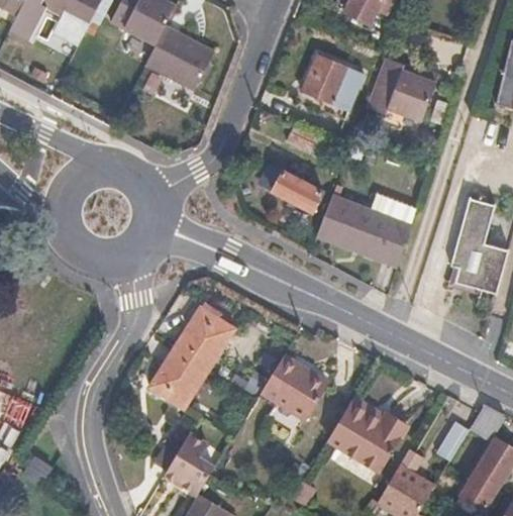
[(87,28),(101,0),(25,0),(21,8),(36,15),(40,5),(58,14),(87,28)]
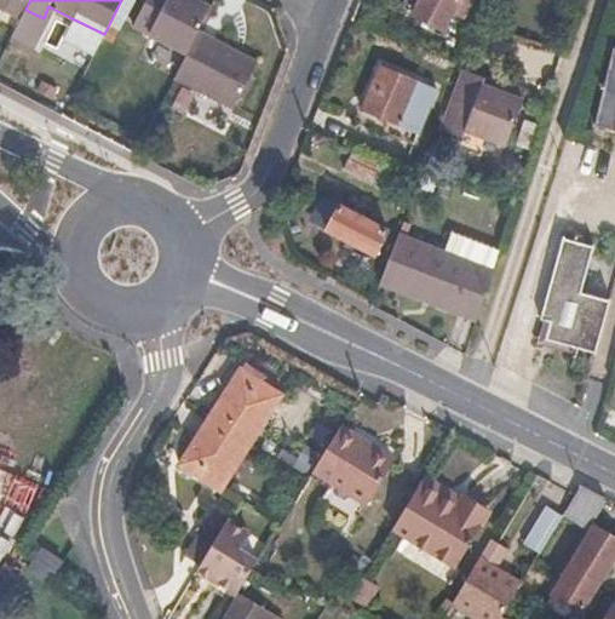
[(199,29),(211,7),(196,0),(145,0),(132,26),(187,52),(199,29)]
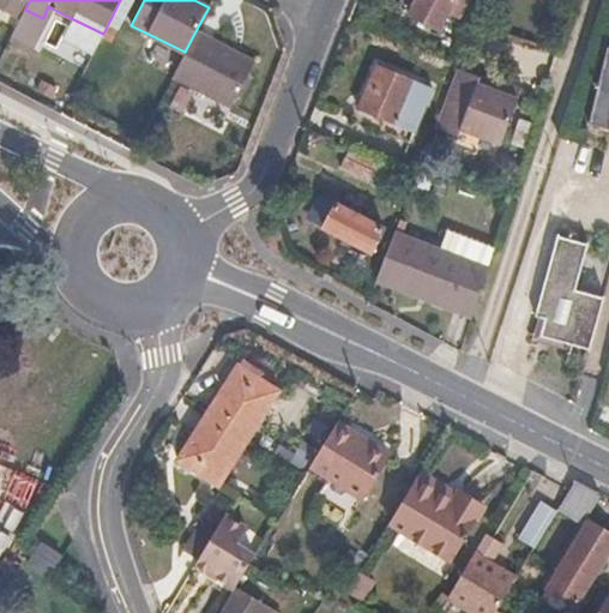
[(417,0),(416,2),(411,12),(440,28),(451,7),(458,11),(463,0),(417,0)]
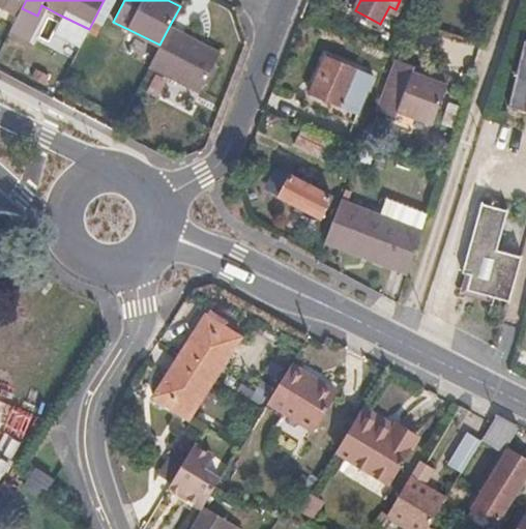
[(89,29),(59,15),(52,30),(81,45),(89,29)]
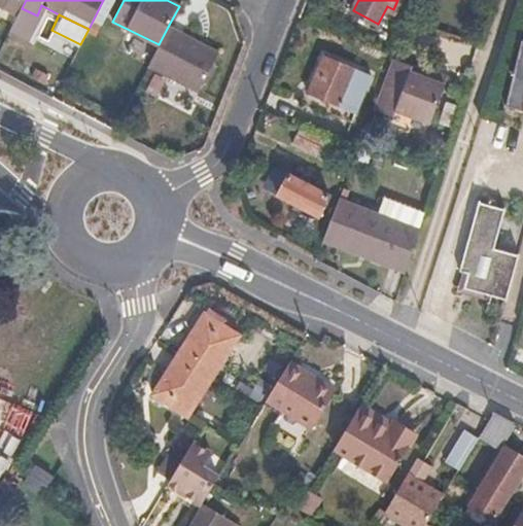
[(197,93),(219,50),(169,25),(159,44),(147,66),(197,93)]
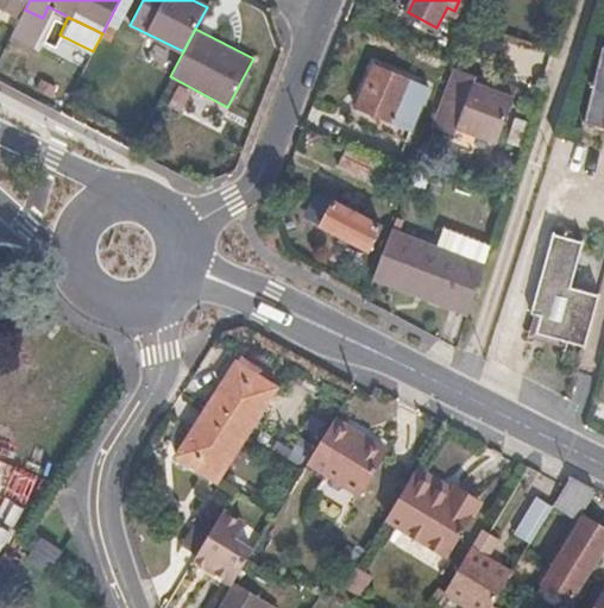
[(603,52),(599,51),(579,130),(596,133),(603,130),(603,52)]
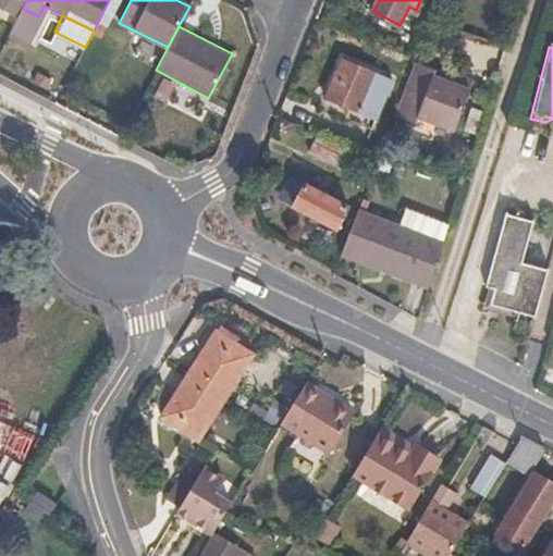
[(394,81),(386,77),(358,65),(346,59),(338,79),(388,99),(394,81)]
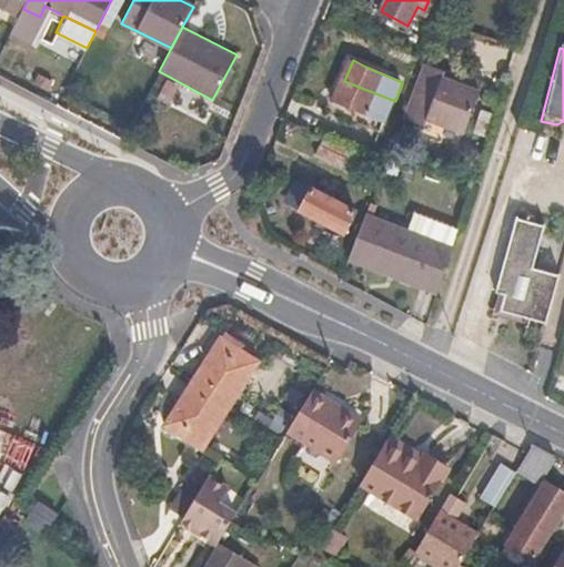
[(457,131),(473,89),(435,76),(437,69),(425,63),(409,107),(403,120),(415,125),(419,118),(457,131)]
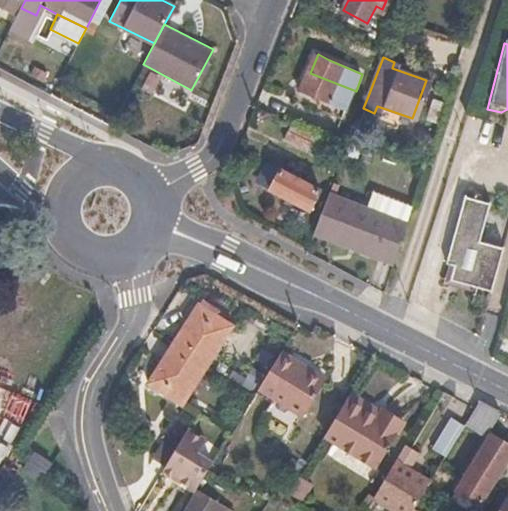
[(356,91),(310,73),(303,89),(348,108),(356,91)]
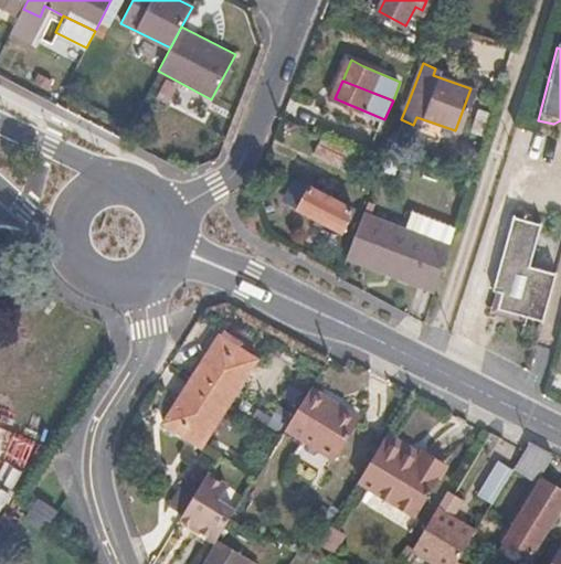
[(361,157),(324,137),(316,153),(352,171),(361,157)]
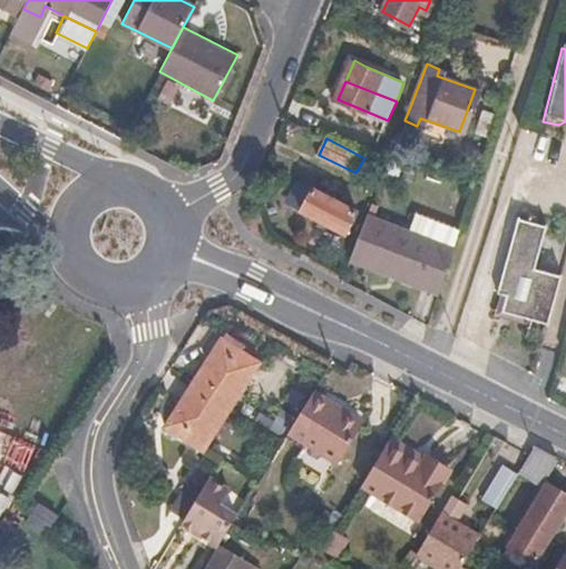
[(353,208),(315,189),(305,211),(343,229),(353,208)]
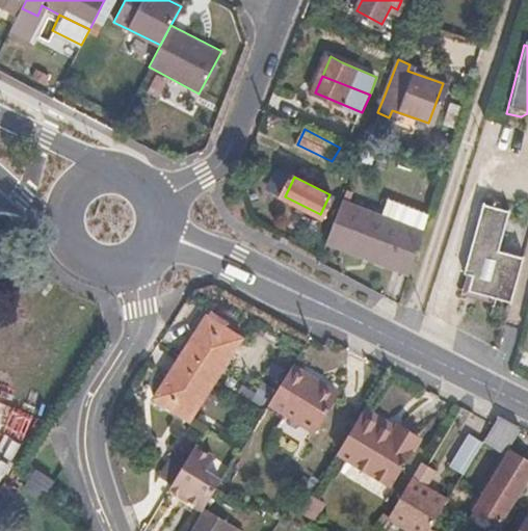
[(419,230),(425,212),(386,197),(379,215),(419,230)]
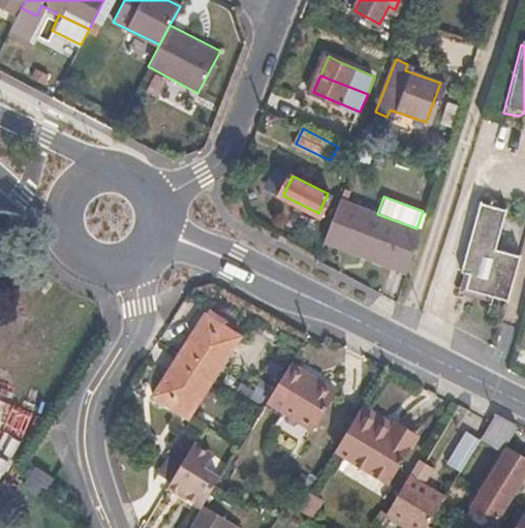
[(516,300),(524,270),(524,254),(503,248),(510,226),(514,208),(477,199),(459,270),(469,272),(466,287),(496,296),(516,300)]
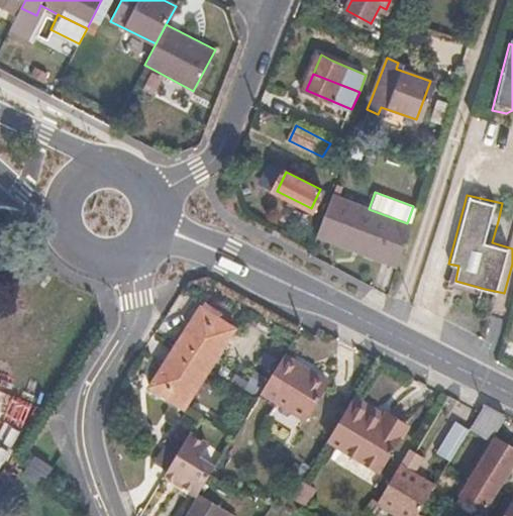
[(392,266),(405,230),(407,223),(369,209),(333,196),(321,228),(317,237),(392,266)]
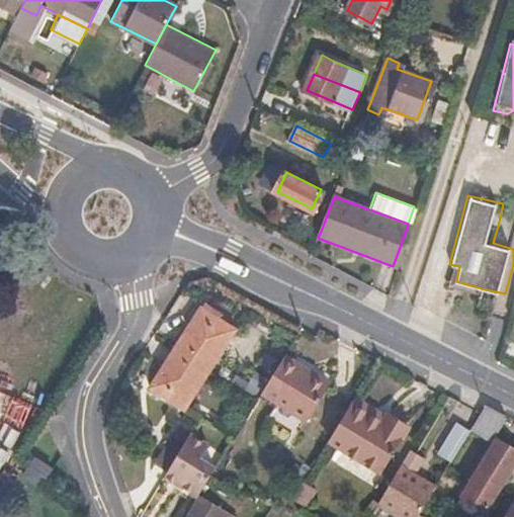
[(212,369),(235,333),(199,311),(177,348),(212,369)]
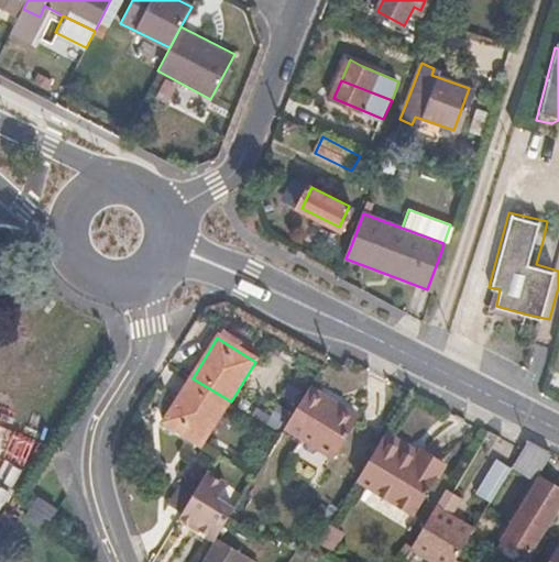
[(204,445),(231,401),(193,378),(165,422),(204,445)]
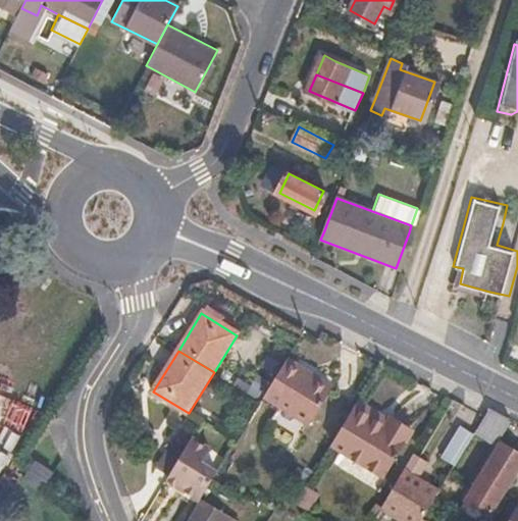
[(331,386),(304,370),(306,368),(288,357),(264,396),(277,404),(310,423),(331,386)]
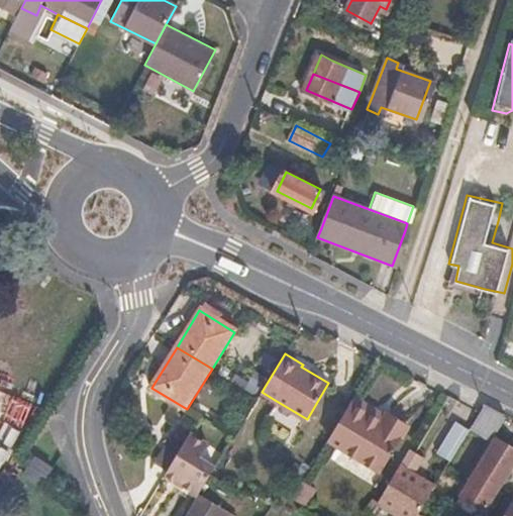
[(386,411),(356,393),(351,402),(381,420),(386,411)]
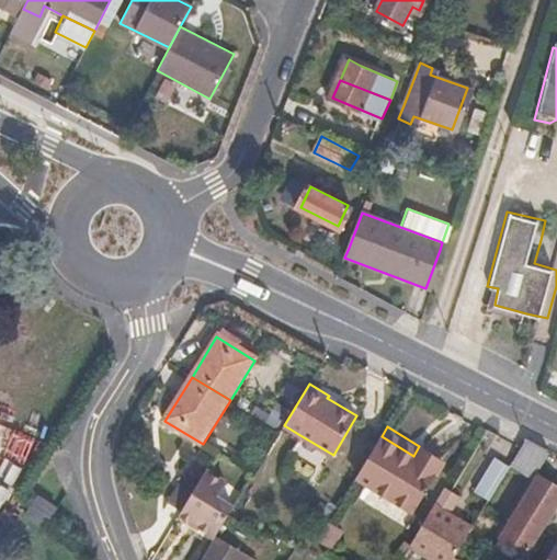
[(413,511),(443,461),(419,446),(413,456),(382,436),(356,478),(413,511)]
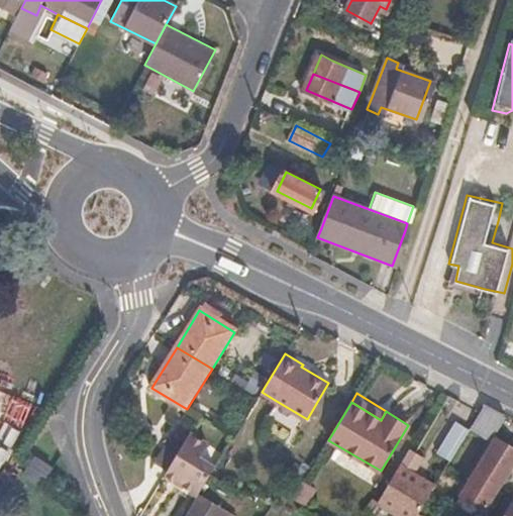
[(492,437),(506,413),(487,403),(482,411),(473,426),(492,437)]
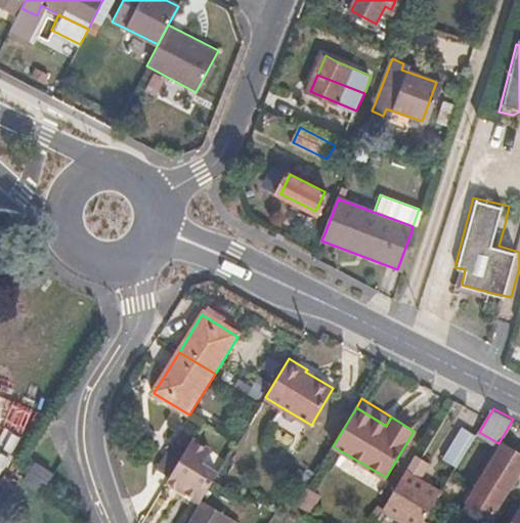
[(457,468),(477,435),(462,426),(441,460),(457,468)]
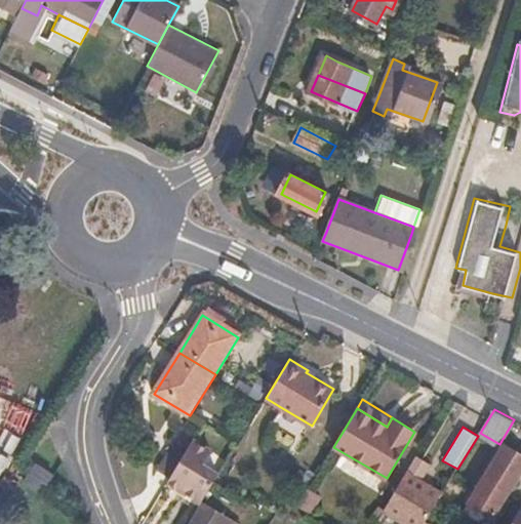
[(211,451),(195,441),(170,482),(203,501),(221,473),(205,462),(211,451)]
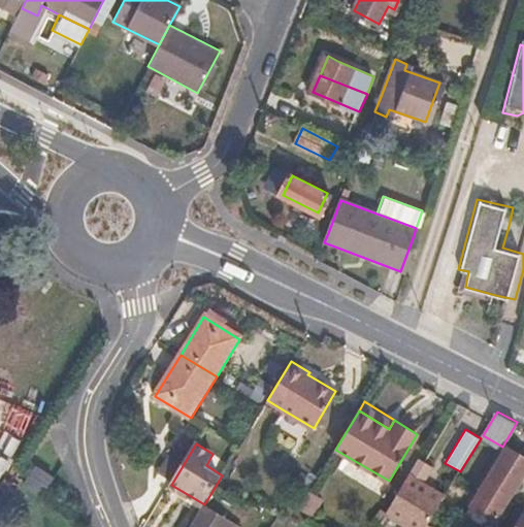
[(499,518),(523,480),(523,459),(506,449),(473,501),(499,518)]
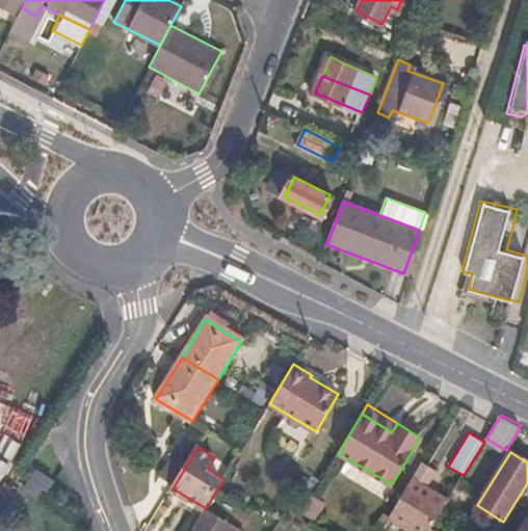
[(66,467),(49,454),(46,458),(63,471),(66,467)]
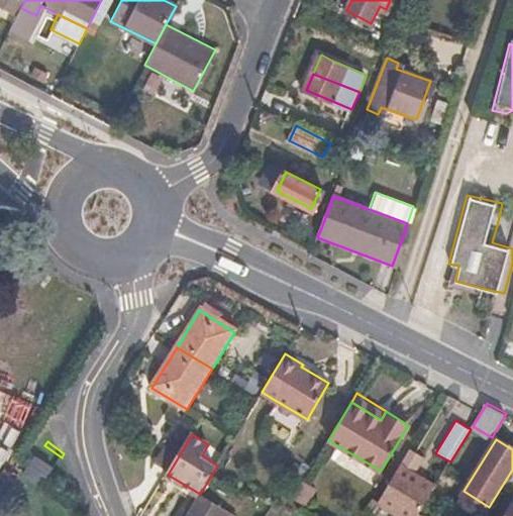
[(52,473),(62,457),(44,445),(34,461),(52,473)]
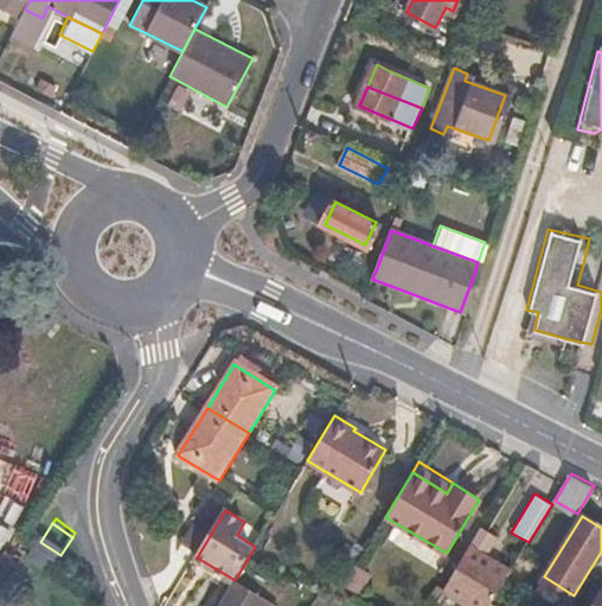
[(469,548),(485,557),(494,542),(479,533),(469,548)]
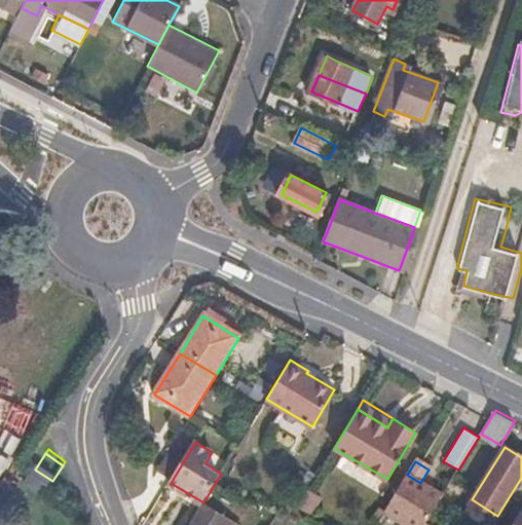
[(424,524),(425,523),(442,496),(420,483),(407,475),(384,512),(404,524),(405,524),(424,524)]
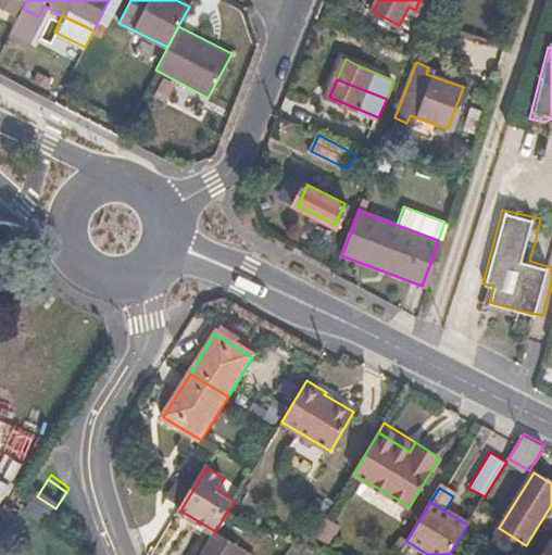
[(526,545),(499,528),(493,535),(521,553),(526,545)]
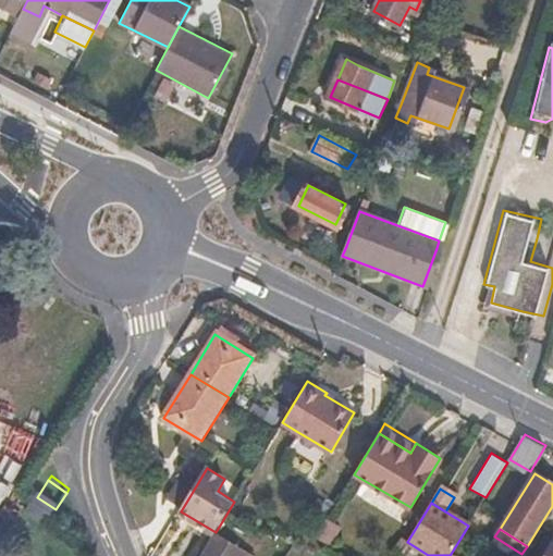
[(255,555),(216,532),(200,555),(255,555)]
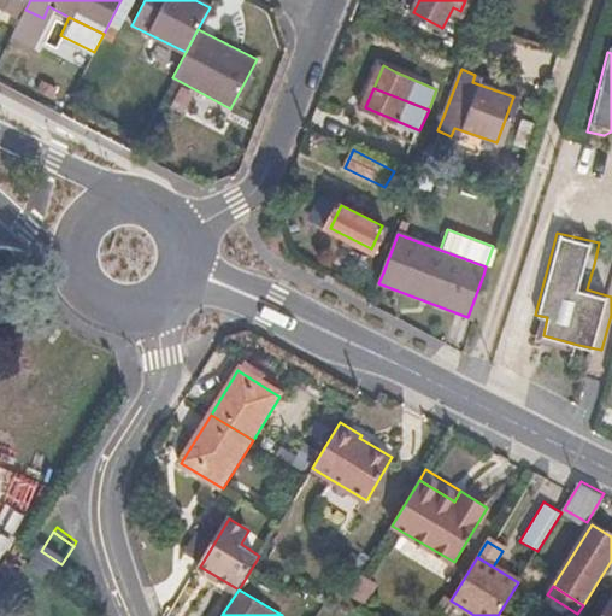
[(611,605),(608,604),(601,615),(611,615),(611,605)]
